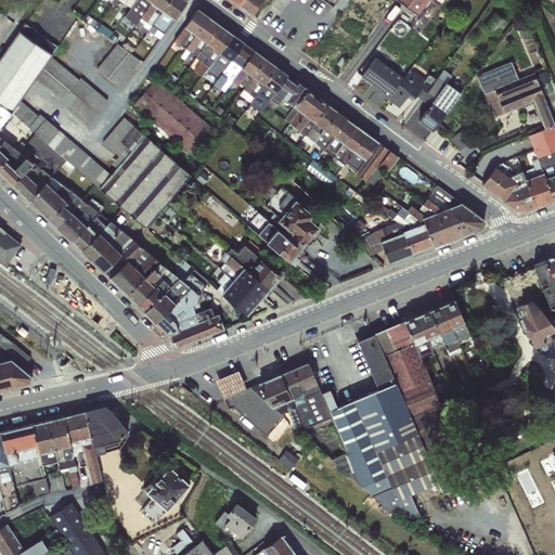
[(149,0),(136,0),(126,15),(138,22),(152,2),(149,0)]
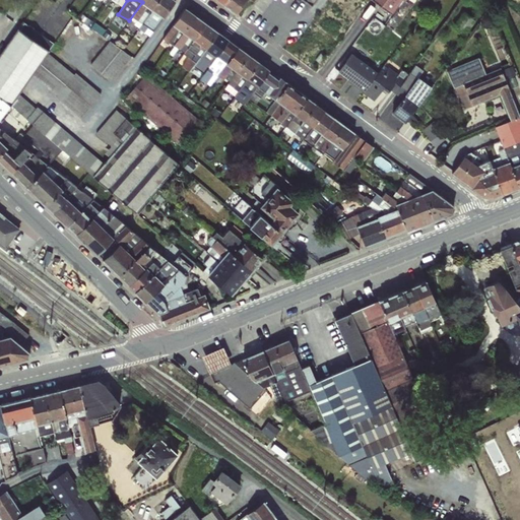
[(143,0),(142,2),(147,5),(152,9),(158,0),(143,0)]
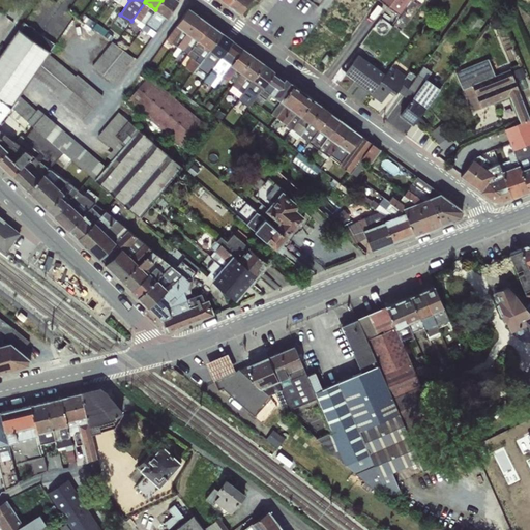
[(178,0),(162,0),(155,9),(167,18),(179,0),(178,0)]
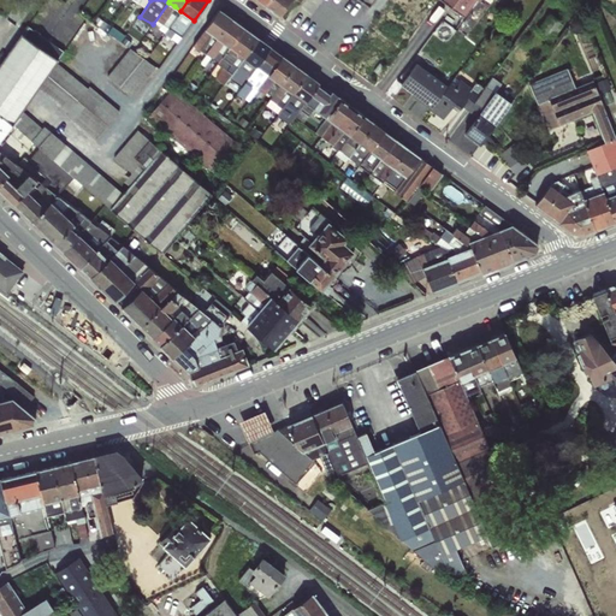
[(301,0),(268,0),(266,5),(280,16),(290,0),(298,0),(301,1),(301,0)]
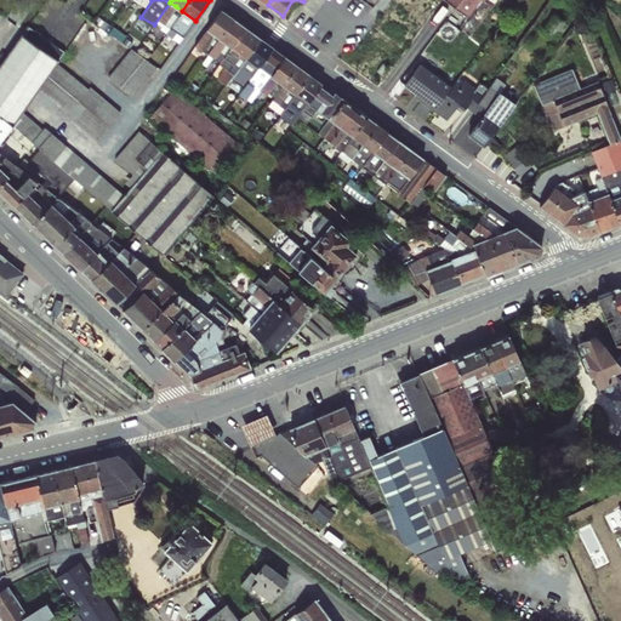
[(446,0),(471,16),(480,0),(446,0)]
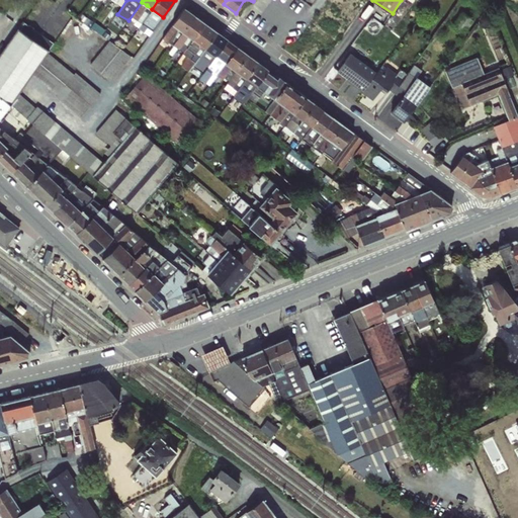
[(142,2),(128,20),(125,23),(131,27),(133,24),(147,5),(142,2)]
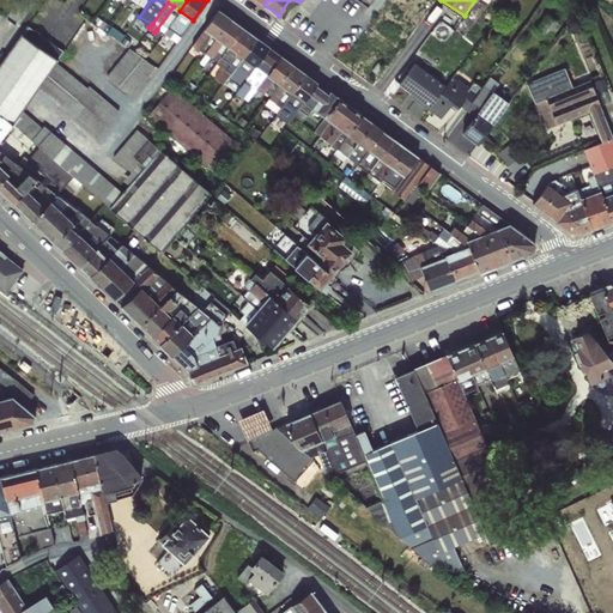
[(174,6),(157,29),(164,34),(180,11),(174,6)]
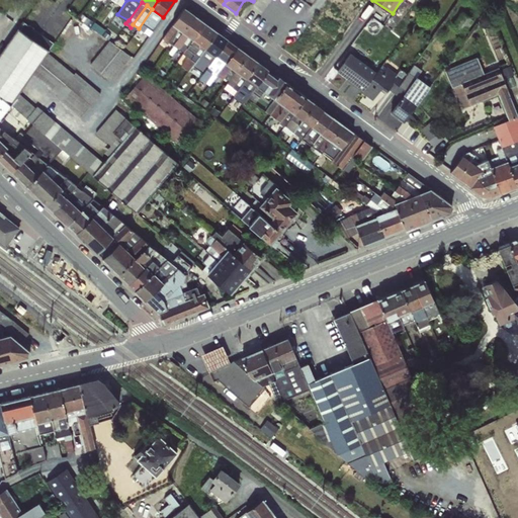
[(184,8),(172,24),(183,32),(194,15),(184,8)]
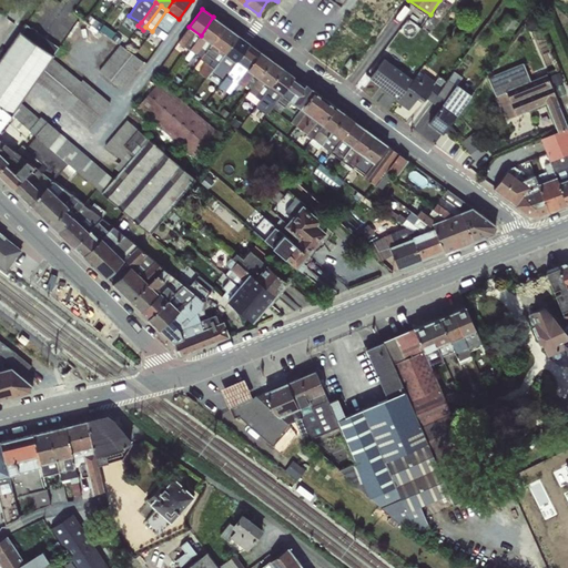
[(166,10),(152,31),(163,40),(179,19),(166,10)]
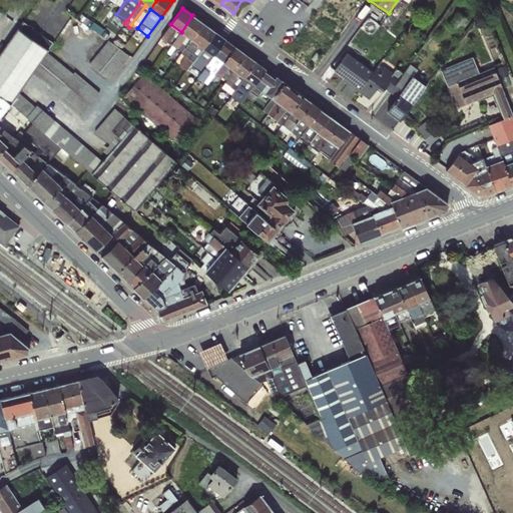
[(192,15),(181,32),(191,39),(203,23),(192,15)]
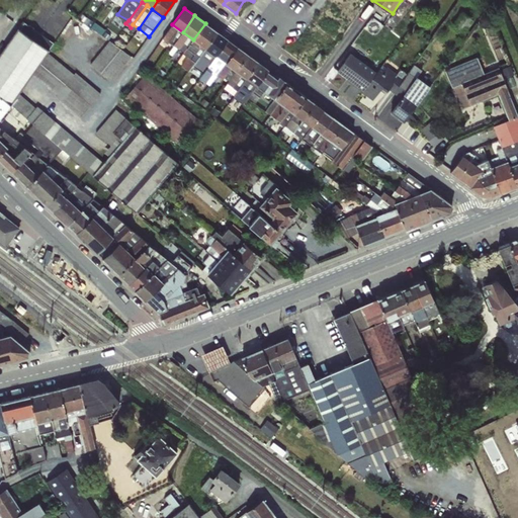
[(23,21),(18,27),(49,50),(54,44),(23,21)]
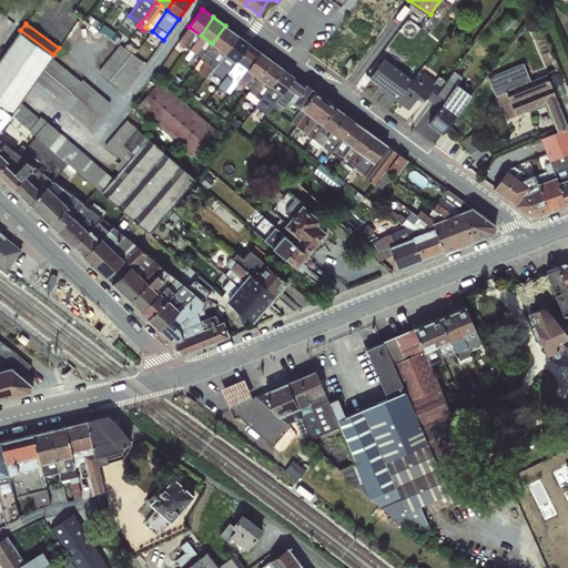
[(103,24),(100,29),(111,38),(115,32),(103,24)]
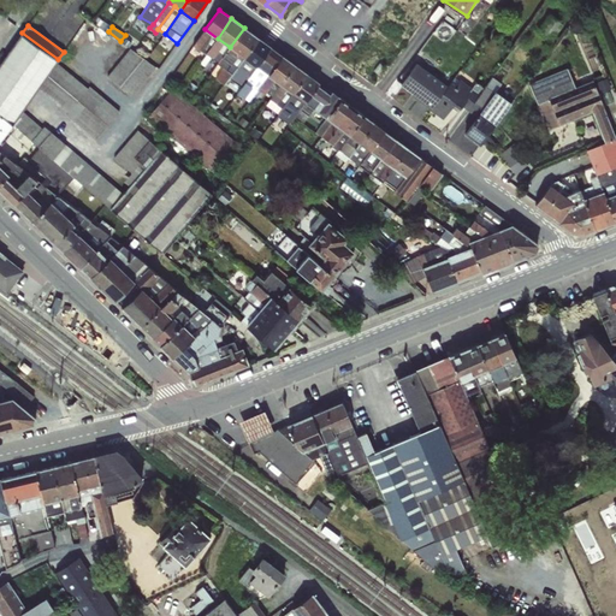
[(244,28),(230,47),(244,58),(259,39),(244,28)]
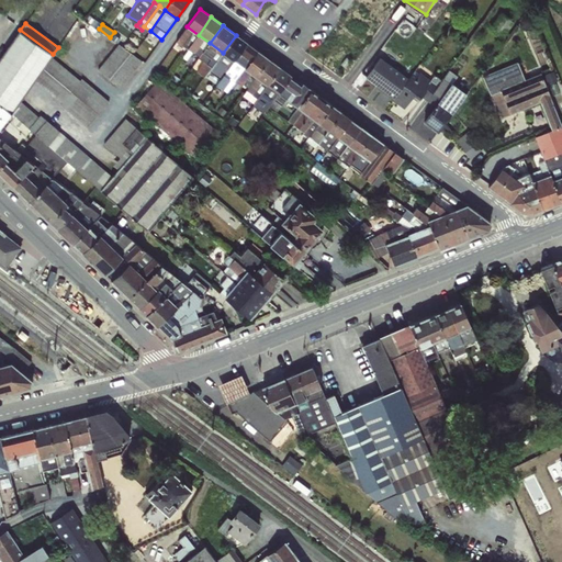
[(199,35),(187,26),(176,41),(182,45),(188,48),(199,35)]
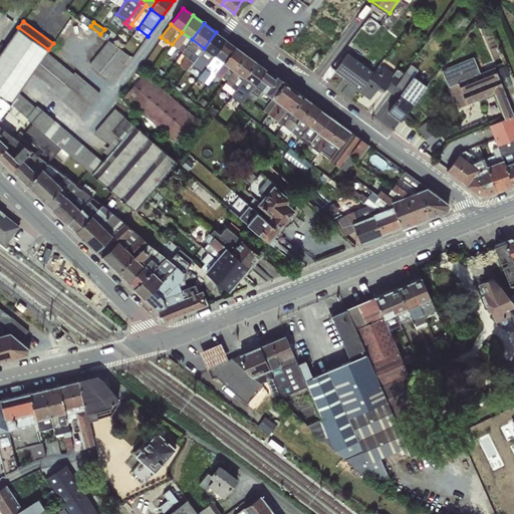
[(18,27),(0,52),(0,94),(10,103),(18,92),(32,73),(47,52),(48,49),(18,27)]
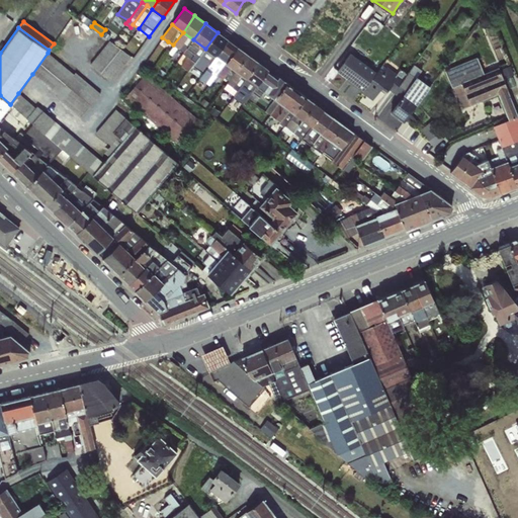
[(183,32),(173,45),(178,49),(184,41),(188,46),(193,39),(183,32)]
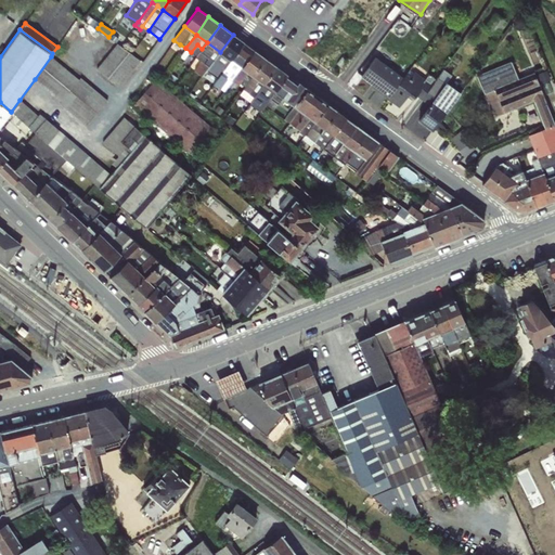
[(233,35),(220,52),(231,60),(232,60),(244,42),(233,35)]
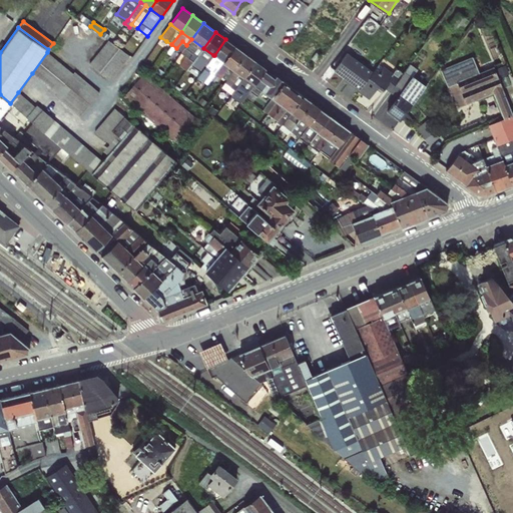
[(191,39),(186,45),(181,52),(186,56),(179,64),(186,69),(203,48),(191,39)]
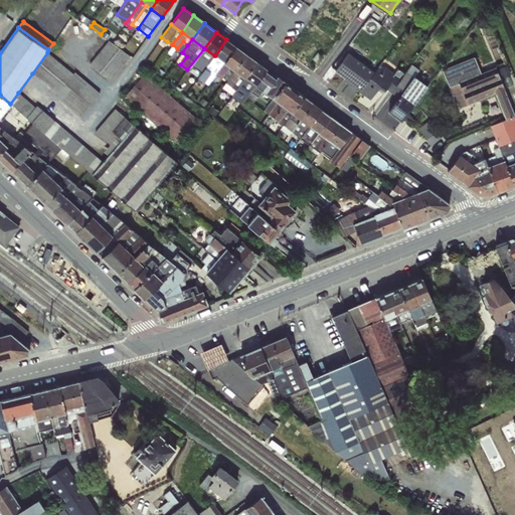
[(226,39),(215,55),(225,61),(236,46),(226,39)]
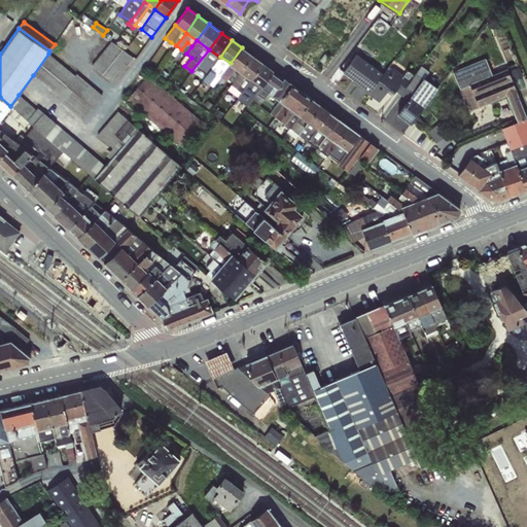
[(111,41),(92,65),(113,81),(133,58),(111,41)]
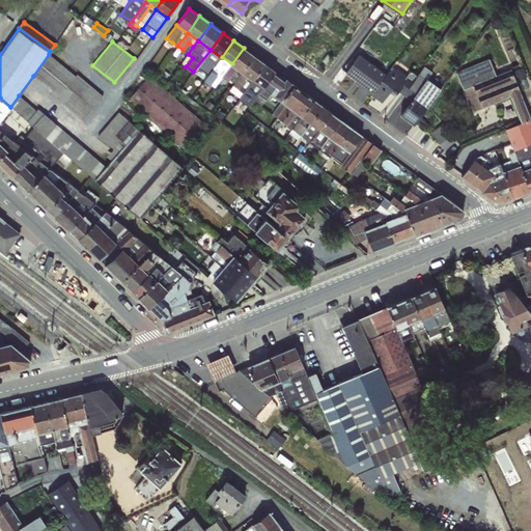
[(177,46),(172,43),(168,48),(173,52),(177,46)]
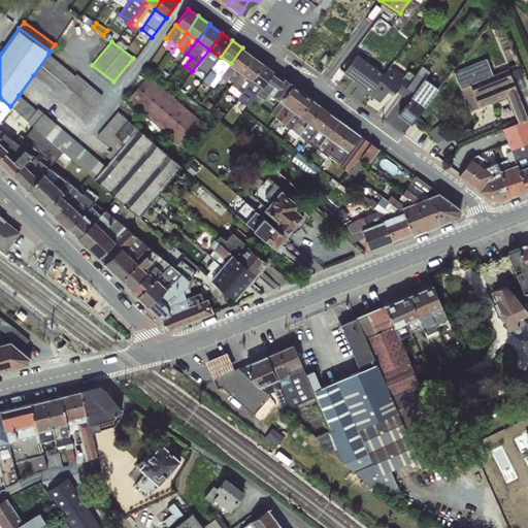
[(231,63),(230,64),(240,72),(253,55),(242,47),(231,63)]
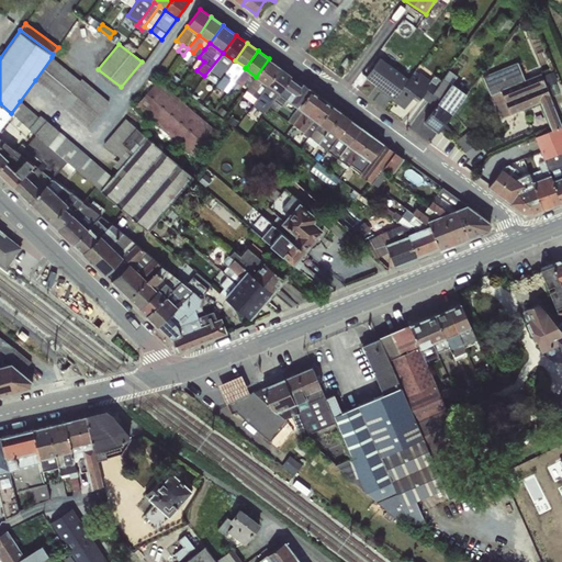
[(223,53),(204,76),(211,80),(222,65),(227,69),(234,60),(223,53)]
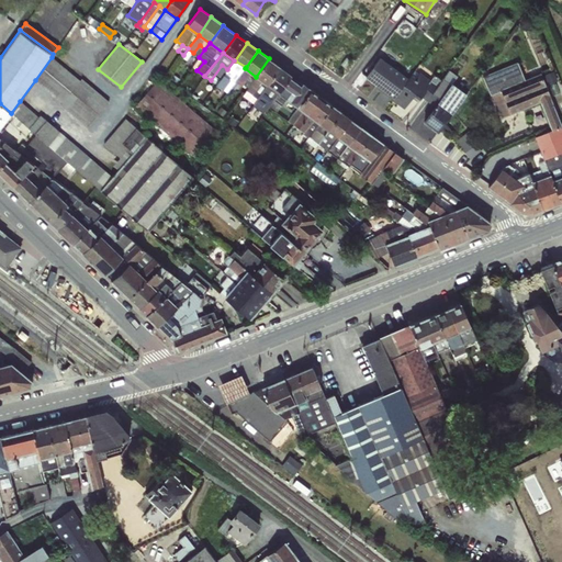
[(52,57),(35,80),(47,90),(63,102),(80,80),(62,65),(52,57)]
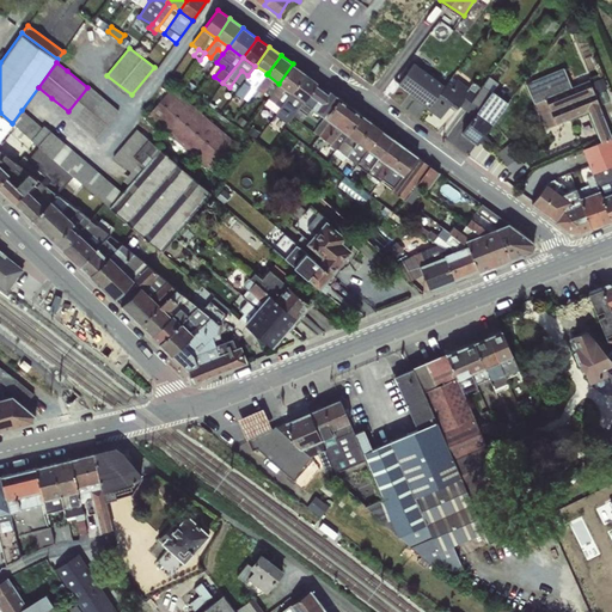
[(293,63),(279,84),(291,92),(305,73),(293,63)]
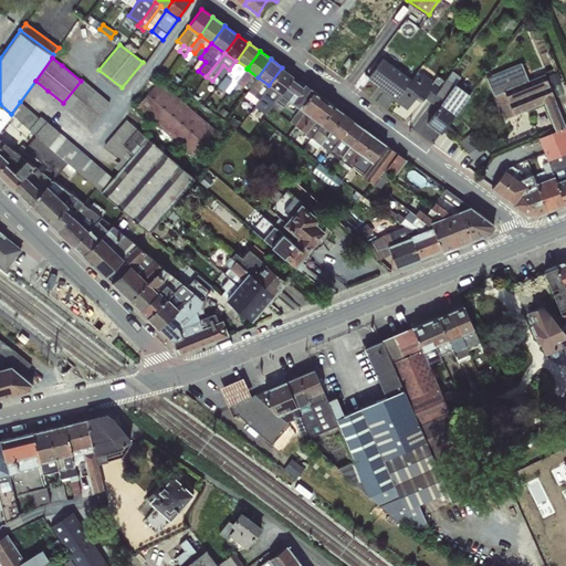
[(396,101),(411,79),(384,59),(369,77),(380,86),(379,88),(396,101)]
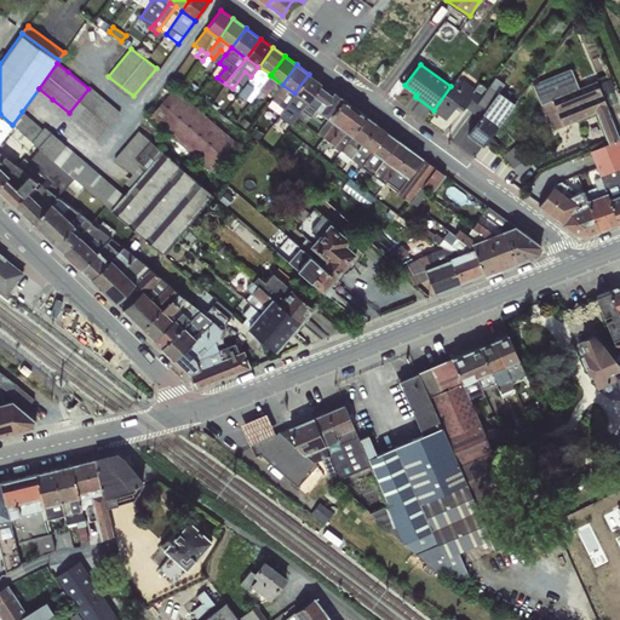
[(258,67),(251,76),(247,81),(239,93),(251,102),(259,90),(270,75),(271,74),(259,67),(258,67)]
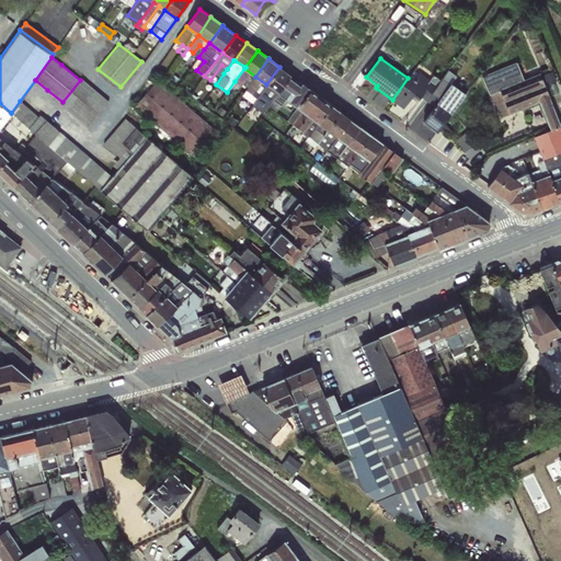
[(550,129),(560,126),(560,124),(540,72),(523,79),(516,64),(482,78),(492,102),(494,102),(501,117),(539,101),(550,129)]
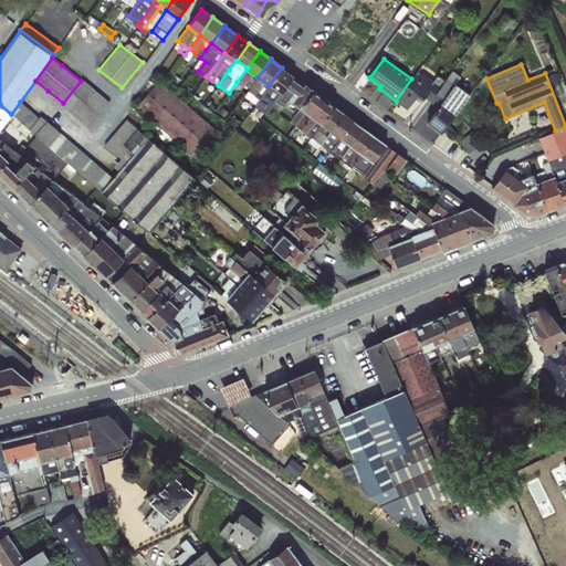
[(282,67),(269,85),(281,94),(285,86),(292,79),(294,75),(282,67)]
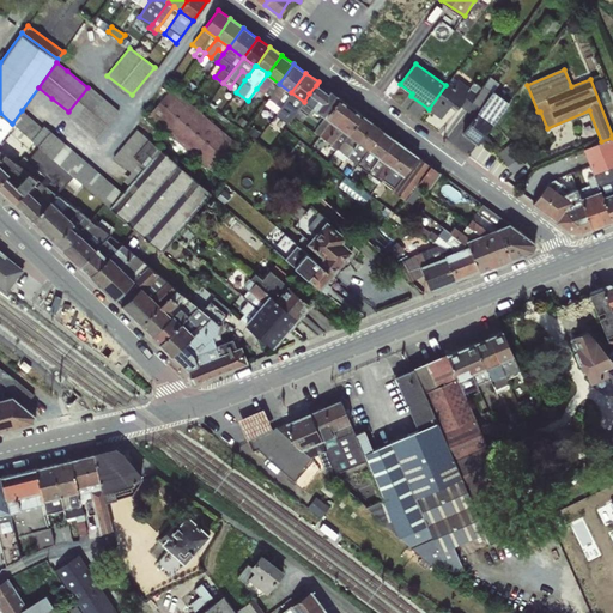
[(267,74),(256,89),(263,93),(266,91),(271,95),(279,84),(267,74)]
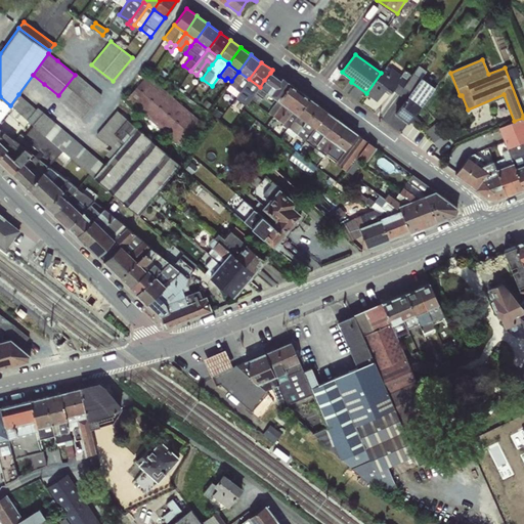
[(381,73),(366,93),(377,100),(386,89),(390,92),(393,90),(398,93),(408,79),(387,63),(381,73)]
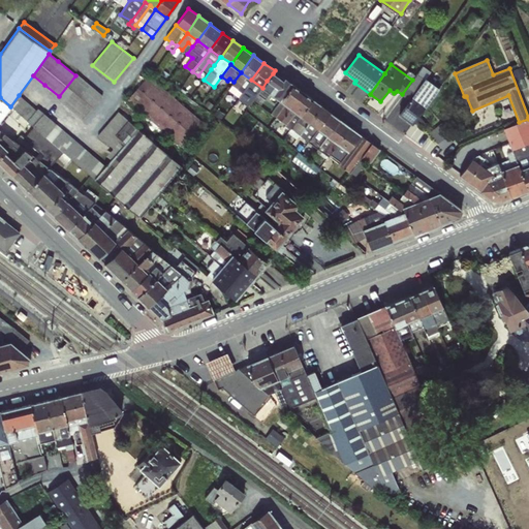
[(412,80),(402,94),(408,99),(397,114),(412,124),(439,88),(427,79),(432,71),(423,65),(412,80)]
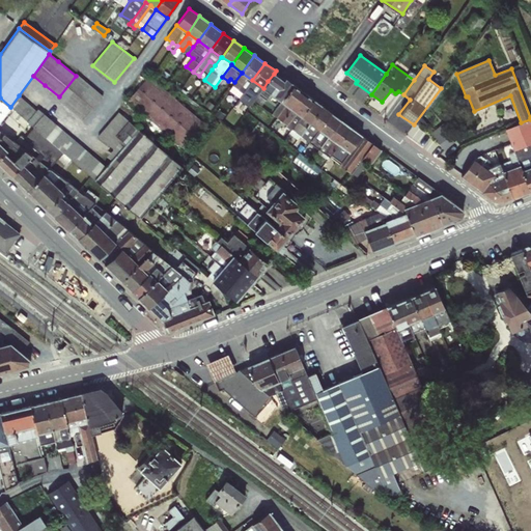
[(242,73),(234,82),(228,89),(234,93),(242,84),(247,88),(252,80),(242,73)]
